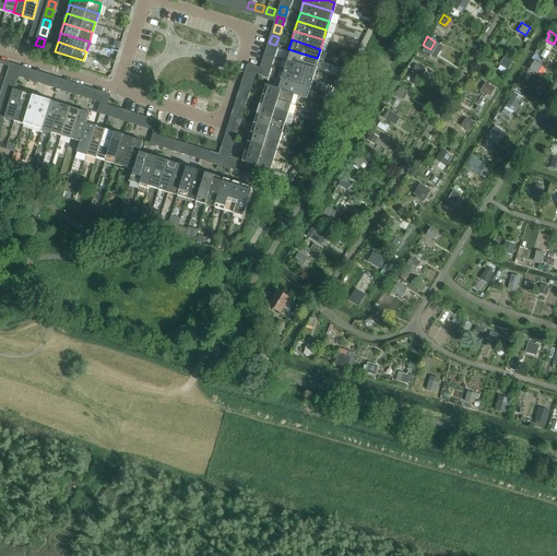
[(275,45),(269,43),(267,50),(273,52),(275,45)]
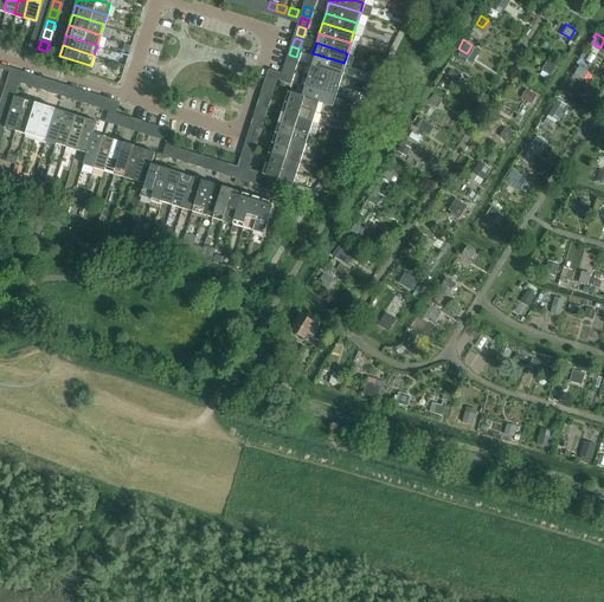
[(313,53),(309,64),(340,73),(344,63),(313,53)]
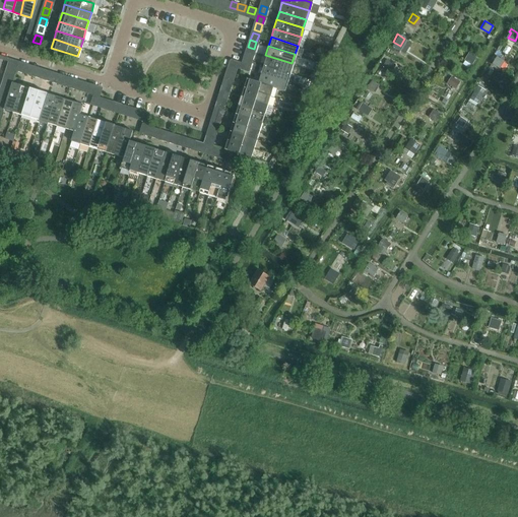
[(253,53),(247,51),(245,57),(251,59),(253,53)]
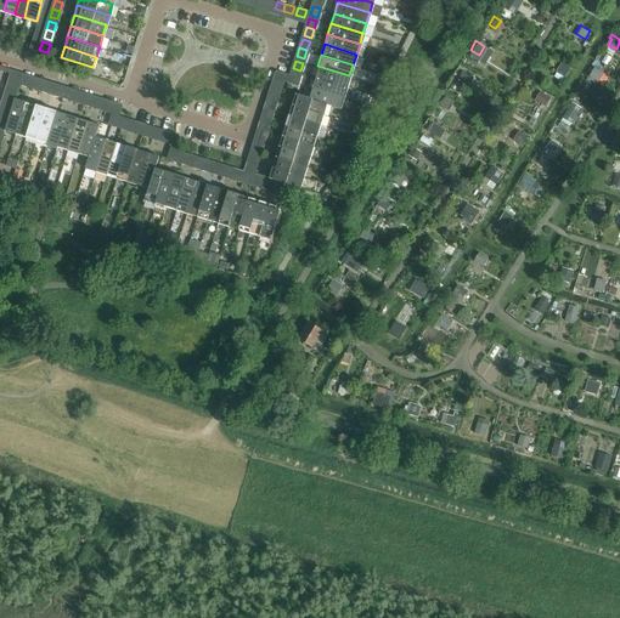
[(561,61),(554,69),(563,74),(569,67),(561,61)]
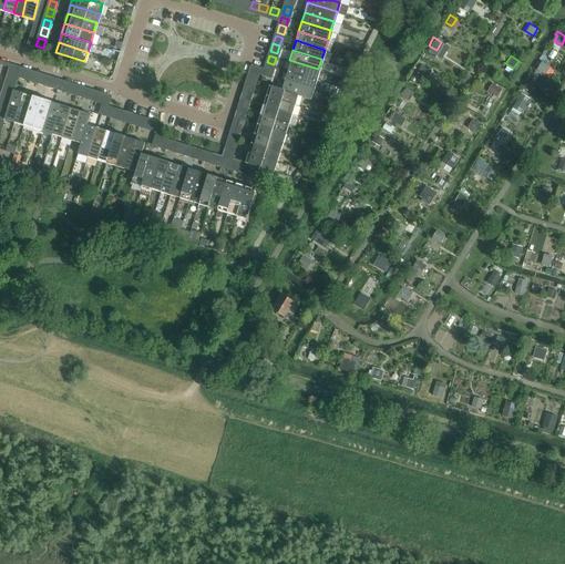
[(289,60),(287,69),(316,78),(318,69),(289,60)]
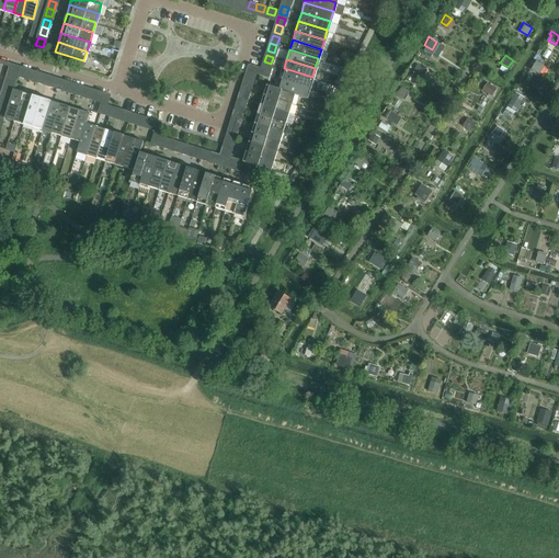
[(537,71),(542,64),(534,59),(529,66),(537,71)]
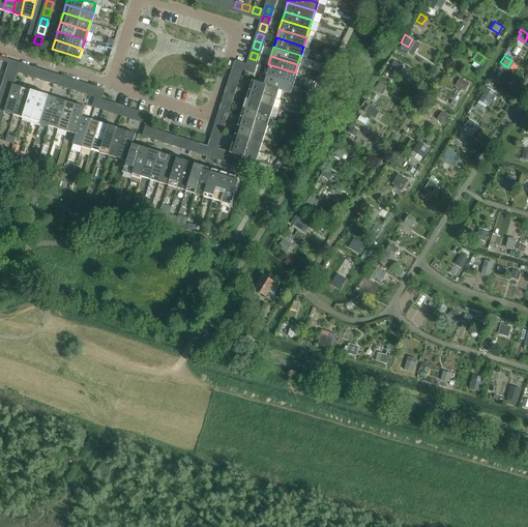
[(256,60),(250,58),(247,65),(254,67),(256,60)]
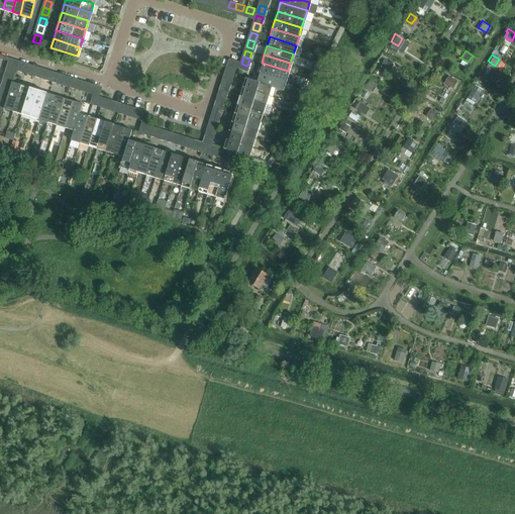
[(388,70),(393,62),(384,57),(380,64),(388,70)]
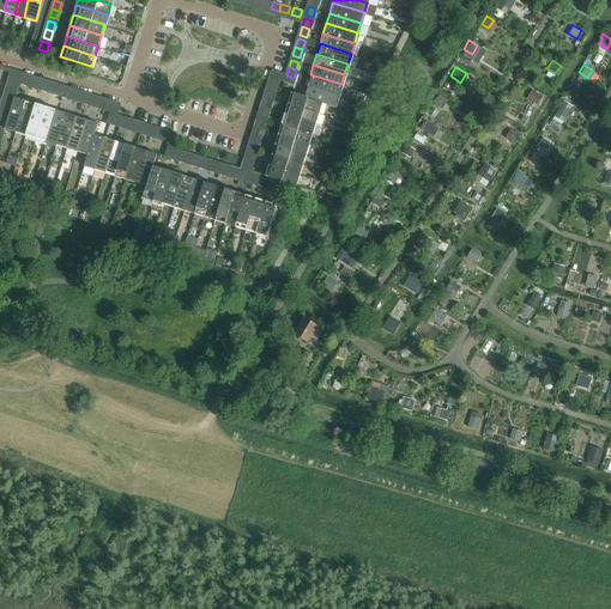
[(5,79),(13,81),(16,73),(8,71),(5,79)]
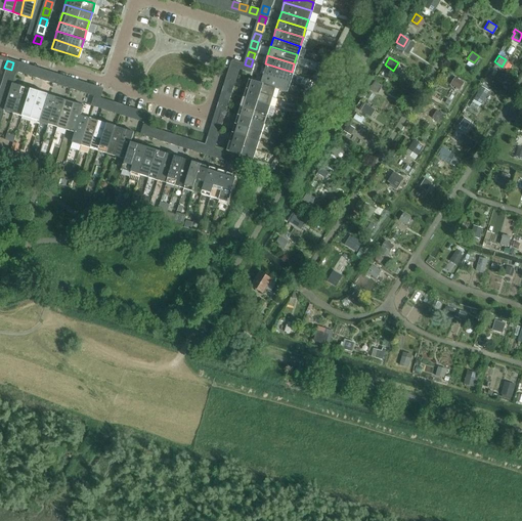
[(23,72),(25,66),(17,63),(15,70),(23,72)]
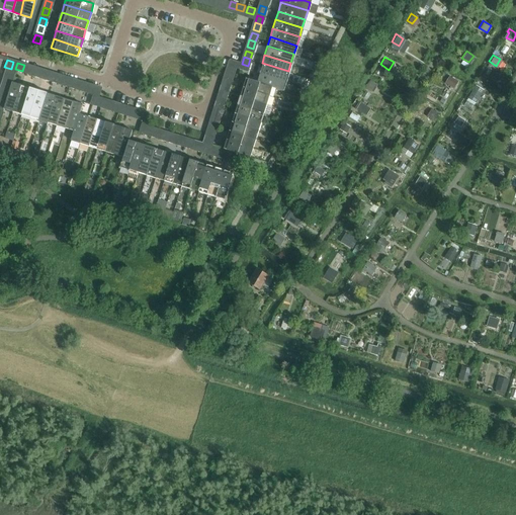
[(262,63),(259,72),(285,80),(288,71),(262,63)]
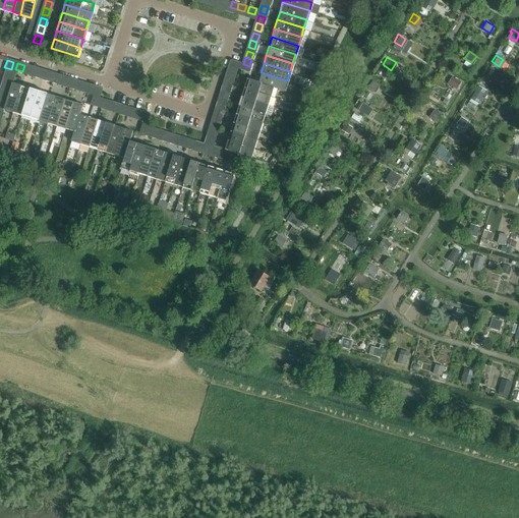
[(236,67),(230,65),(228,72),(234,74),(236,67)]
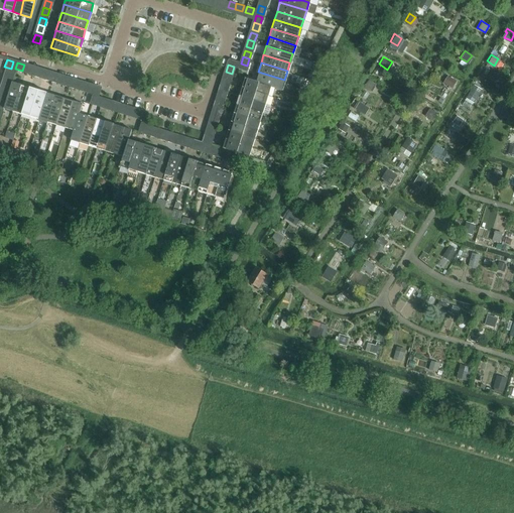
[(25,72),(32,74),(34,68),(27,66),(25,72)]
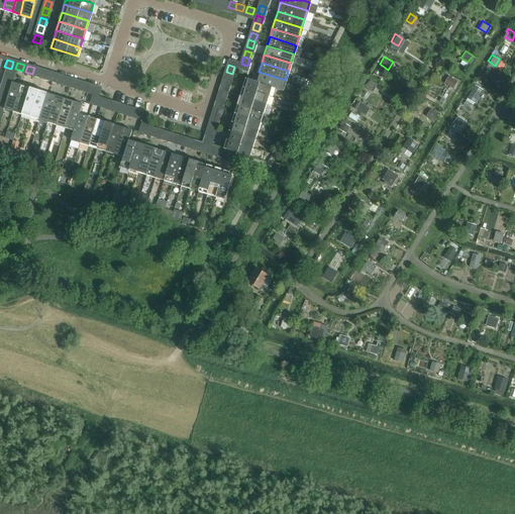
[(41,70),(34,68),(32,74),(39,77),(41,70)]
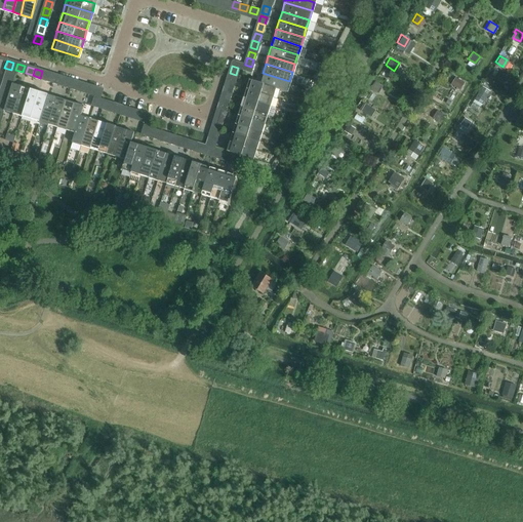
[(3,72),(1,78),(7,80),(9,73),(3,72)]
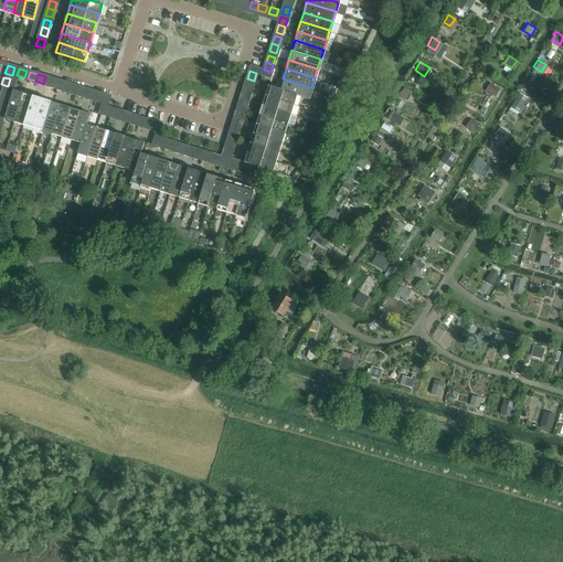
[(46,85),(54,87),(56,81),(49,77),(46,85)]
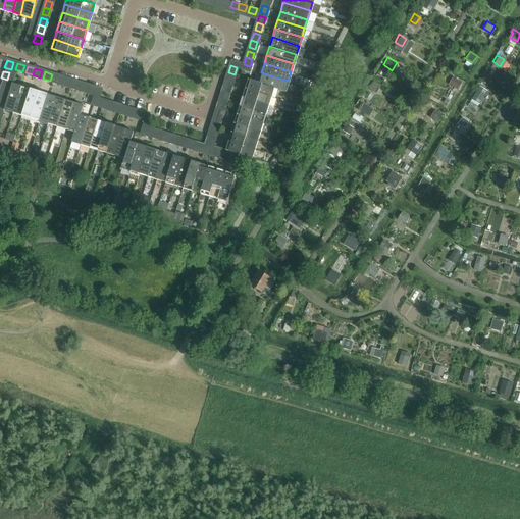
[(235,74),(228,72),(226,79),(232,81),(235,74)]
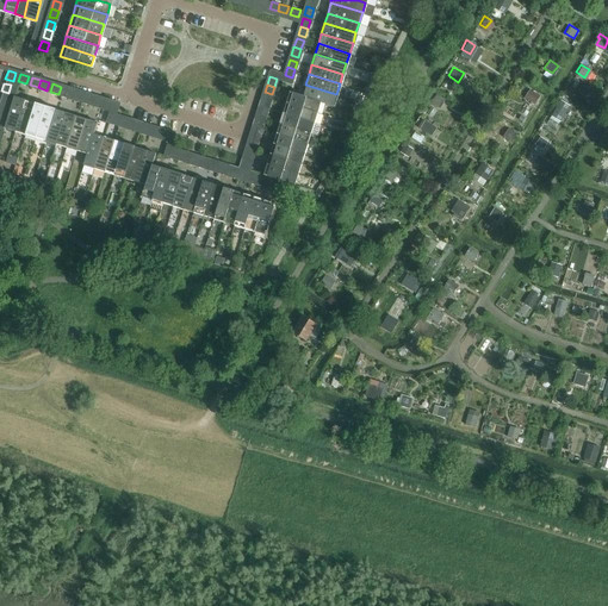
[(305,85),(302,94),(302,95),(320,101),(333,105),(336,94),(305,85)]
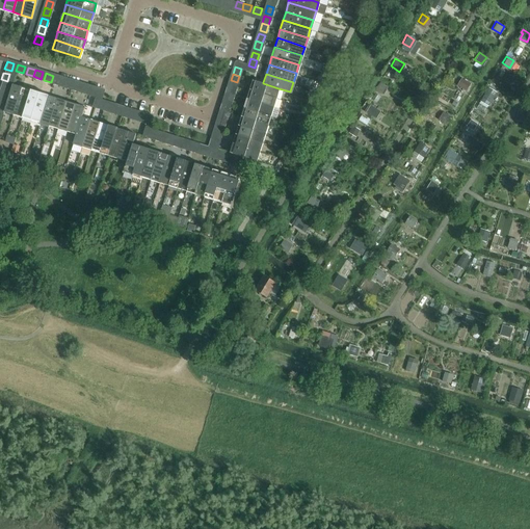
[(60,78),(53,76),(51,82),(58,84),(60,78)]
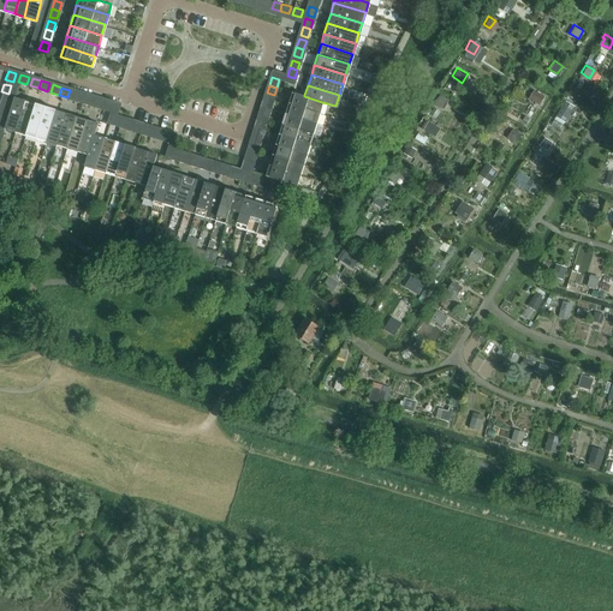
[(537,102),(543,94),(535,89),(530,97),(537,102)]
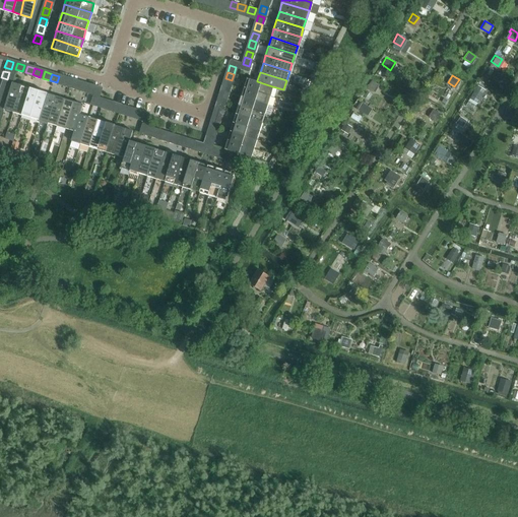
[(60,83),(68,85),(69,79),(62,77),(60,83)]
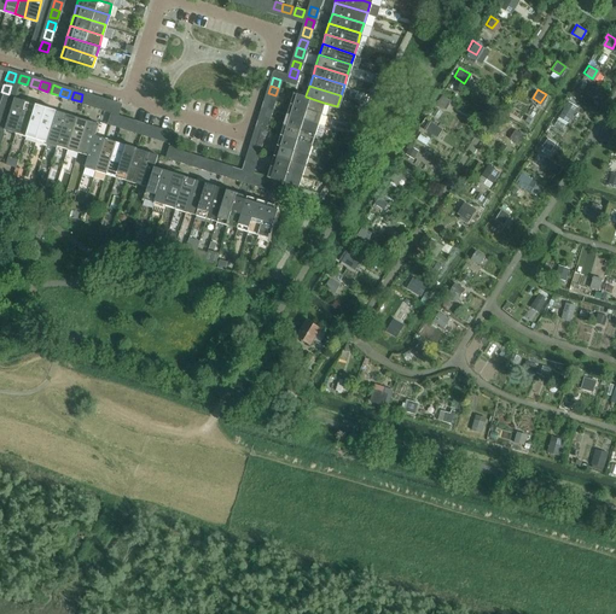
[(292,92),(289,103),(320,112),(324,103),(306,97),(306,95),(292,92)]
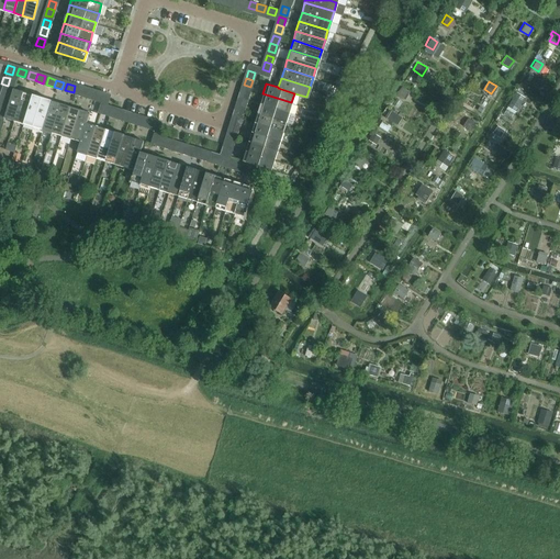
[(403,98),(407,89),(401,85),(395,93),(403,98)]
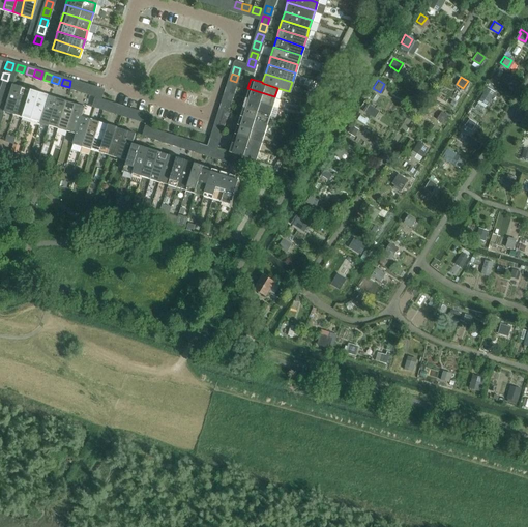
[(78,83),(70,81),(69,87),(76,89),(78,83)]
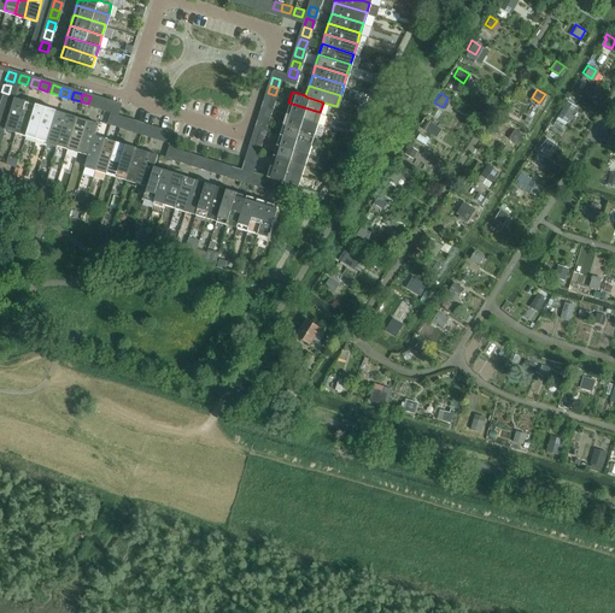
[(3,128),(13,130),(24,99),(13,95),(3,128)]
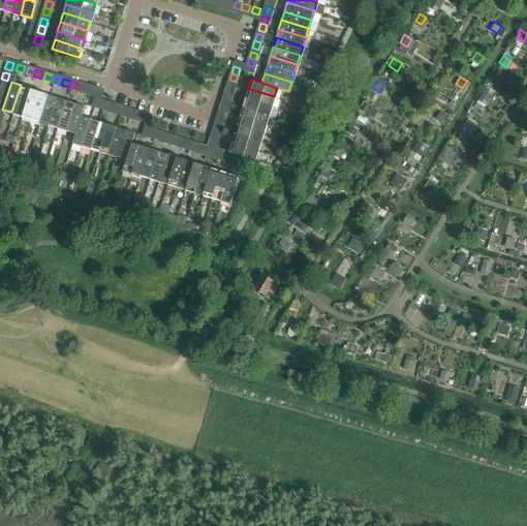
[(80,90),(87,93),(89,86),(82,84),(80,90)]
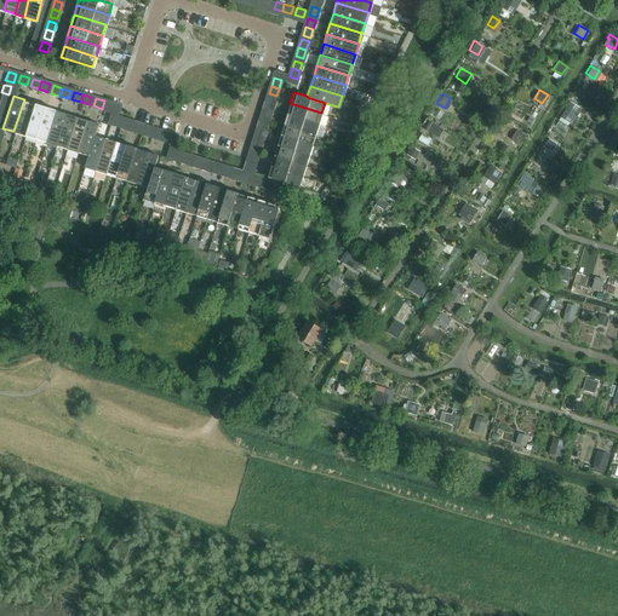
[(275,101),(268,98),(265,107),(273,109),(275,101)]
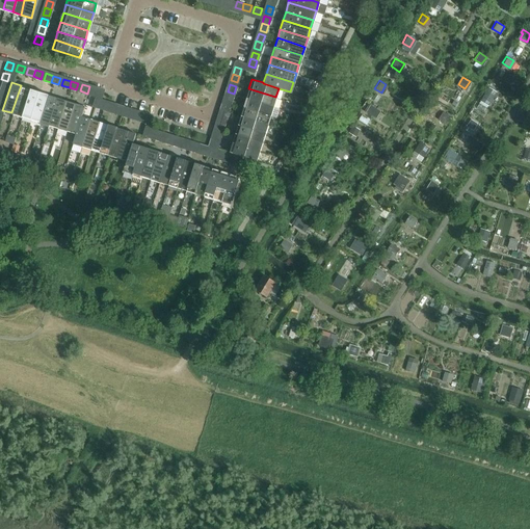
[(30,88),(21,85),(11,112),(22,115),(30,88)]
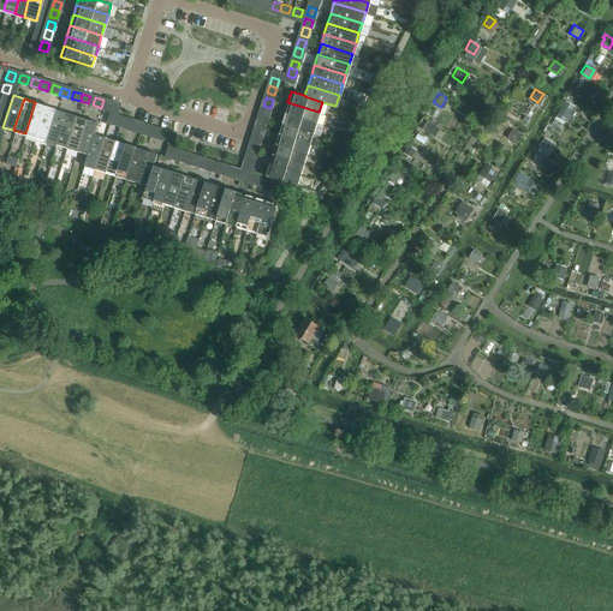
[(111,103),(103,100),(101,108),(108,111),(111,103)]
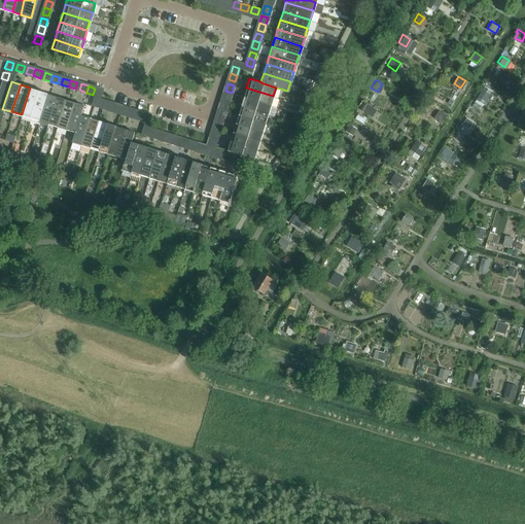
[(483,85),(475,98),(483,103),(489,92),(486,90),(487,88),(483,85)]
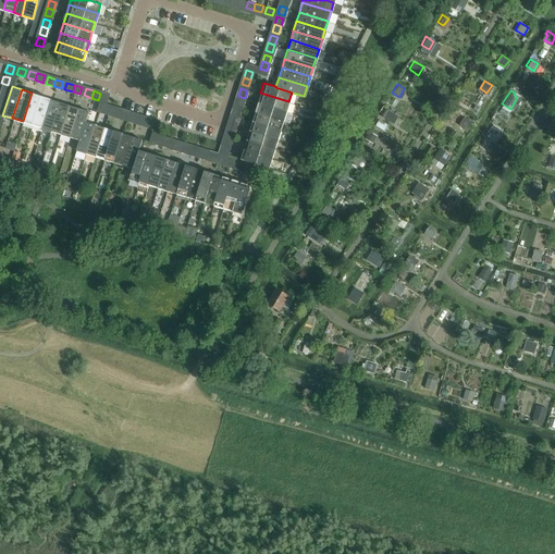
[(40,95),(32,93),(23,121),(32,124),(40,95)]
